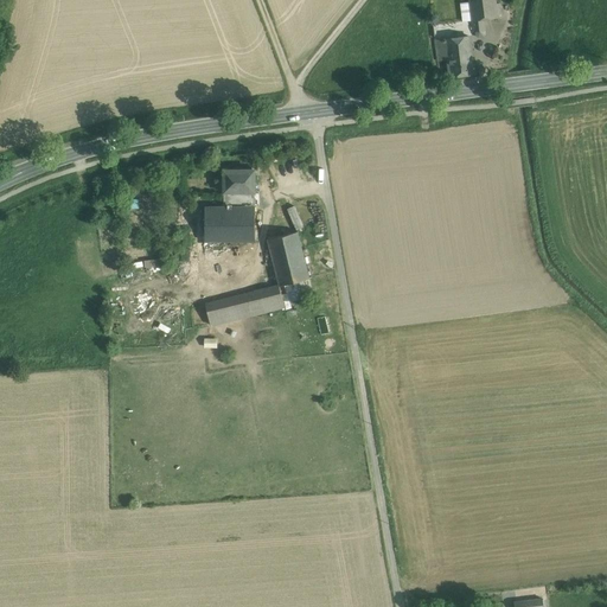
[(468,0),(470,2),(472,20),(484,19),(498,18),(496,0),(468,0)]
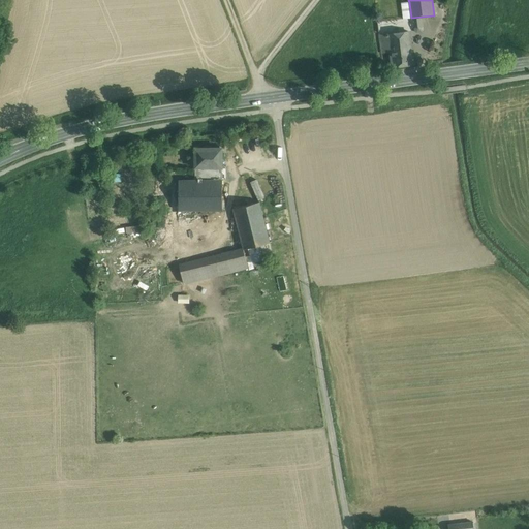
[(409,2),(402,3),(404,19),(411,18),(409,2)]
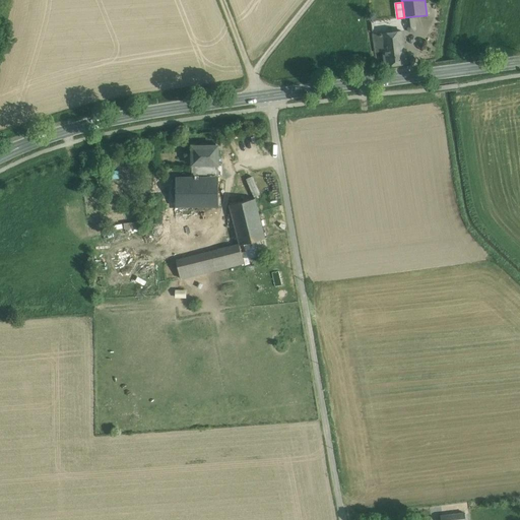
[(414,16),(404,17),(406,30),(409,31),(413,31),(416,28),(414,16)]
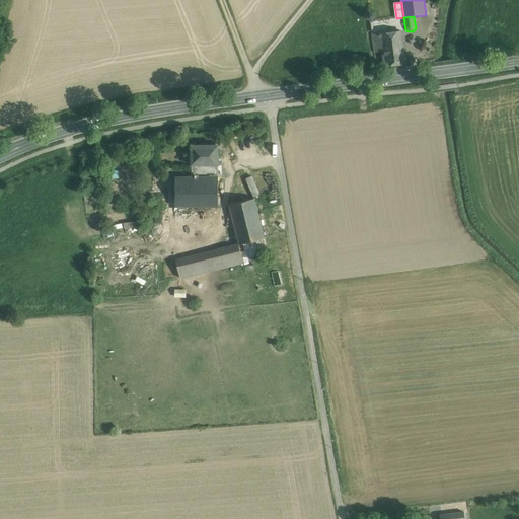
[(401,31),(372,35),(374,51),(383,50),(385,65),(405,63),(401,31)]
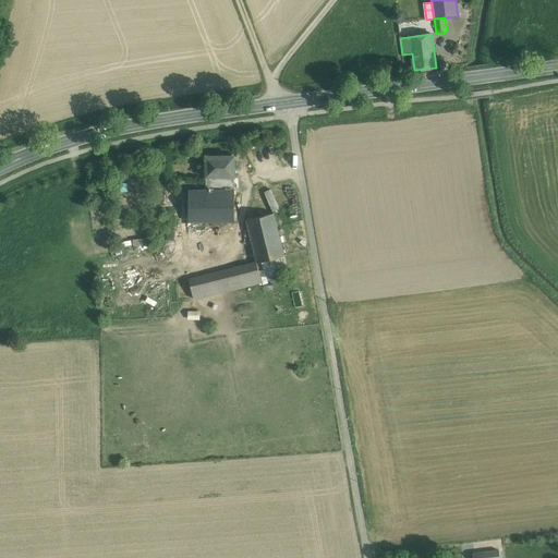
[(230,156),(209,156),(207,154),(204,158),(206,160),(206,177),(208,177),(208,190),(232,190),(232,177),(234,177),(234,159),(237,158),(232,154),(230,156)]
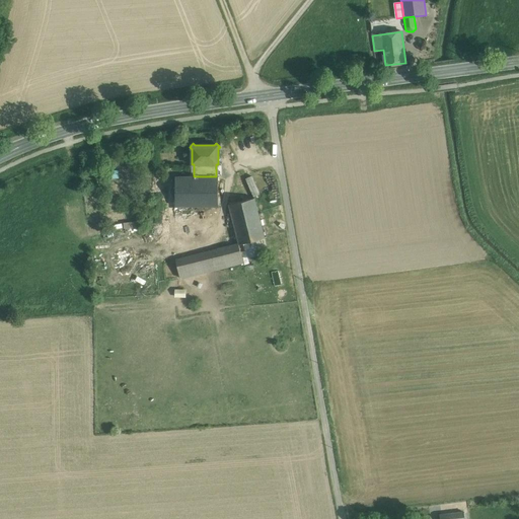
[(194,176),(175,176),(175,207),(218,206),(218,176),(216,176),(194,176)]
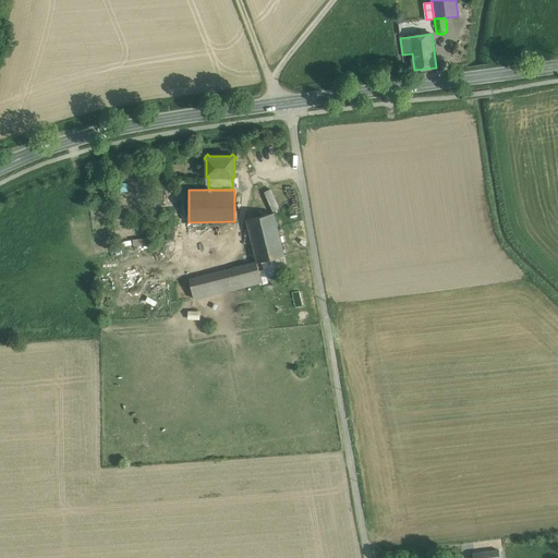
[(274,213),(246,220),(257,263),(284,255),(274,213)]
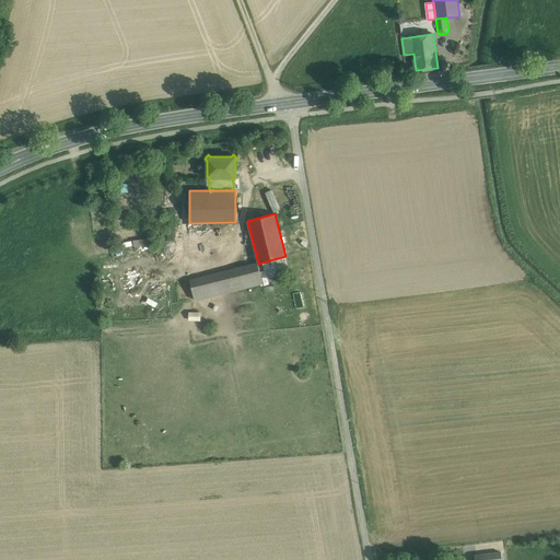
[(263,283),(258,264),(190,280),(195,301),(263,283)]
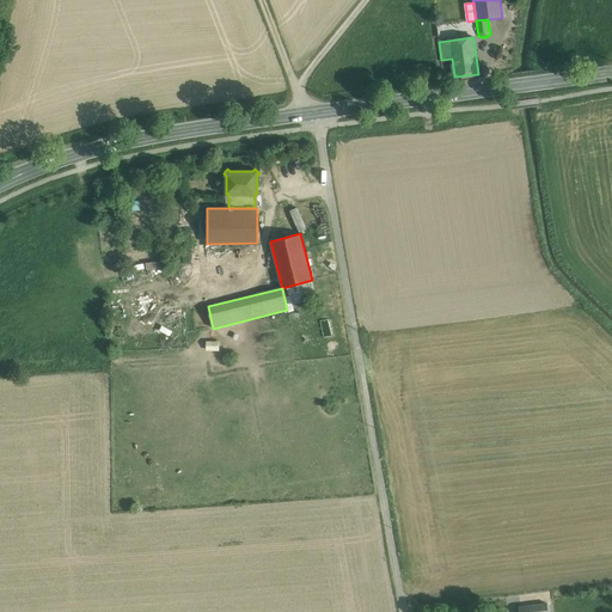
All buildings are outlined.
